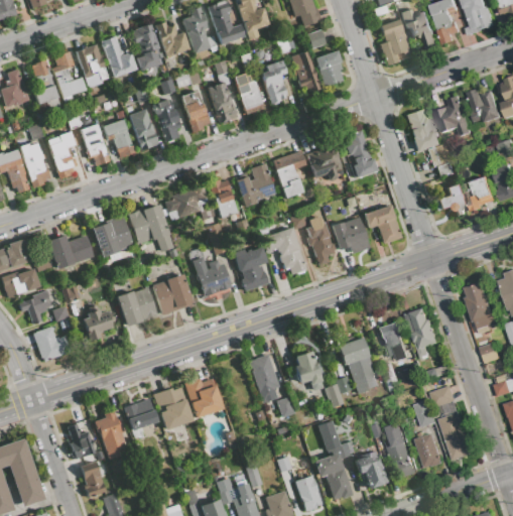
[(0,0),(14,0),(15,2),(14,3),(17,14),(0,19),(0,0)]
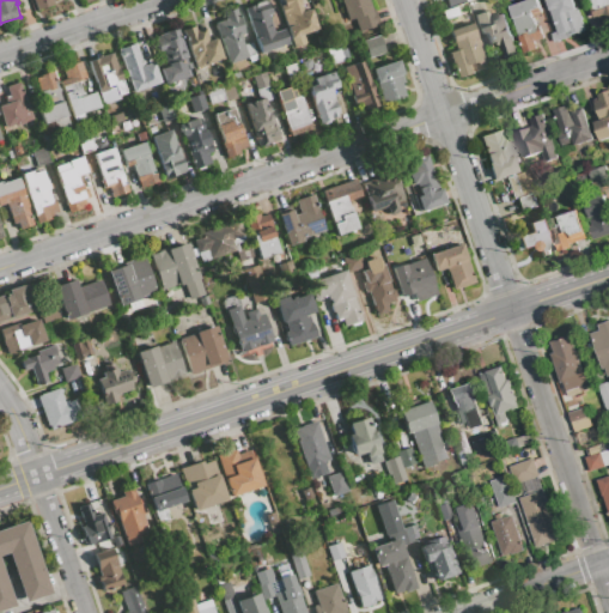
[(54,0),(56,4),(40,10),(36,0),(54,0)]
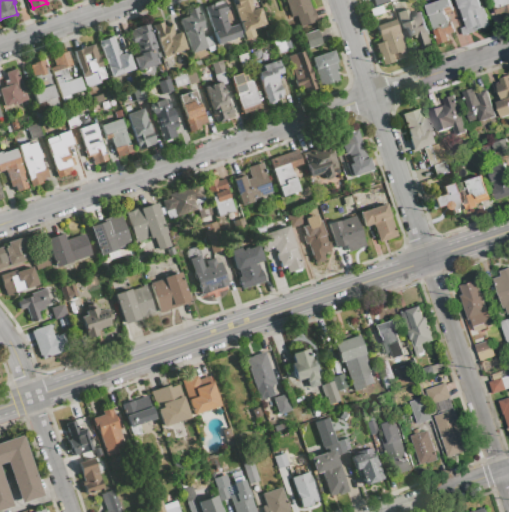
[(241,0),(253,0),(256,9),(262,7),(268,24),(245,31),(236,5),(239,4),(239,1),(241,0)]
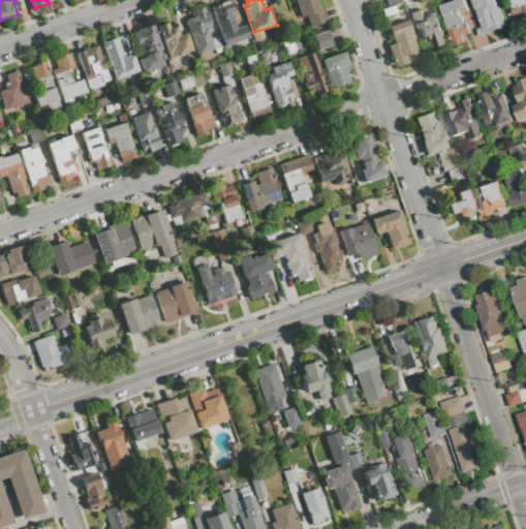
[(328,20),(328,22),(312,27),(308,16),(303,17),(297,0),(320,0),(323,8),(326,7),(330,19),(328,20)]
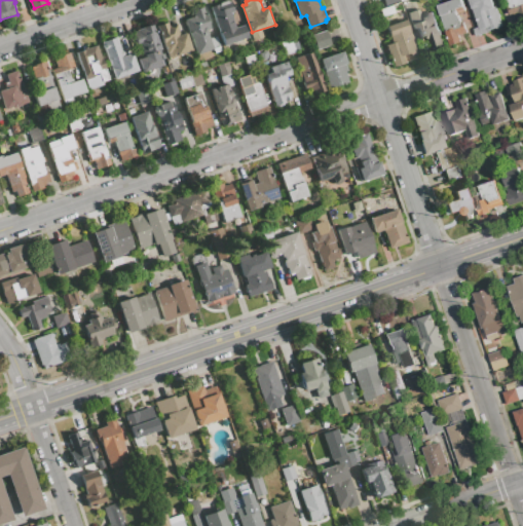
[(440,6),(458,0),(465,0),(470,9),(459,13),(460,15),(462,14),(464,20),(463,20),(463,23),(468,21),(472,33),(463,36),(465,42),(453,46),(440,6)]
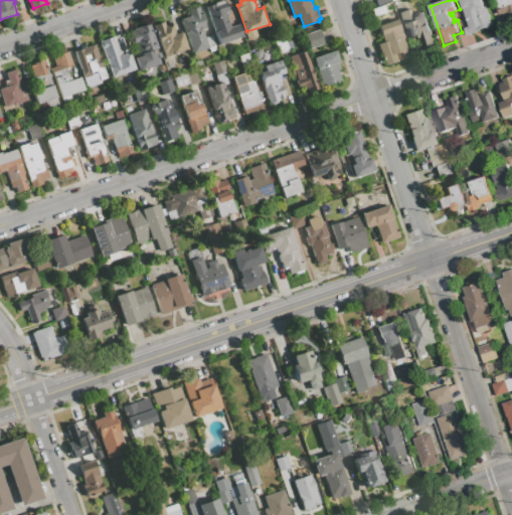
[(493,26),(493,27),(492,28),(491,28),(490,29),(489,29),(488,28),(482,30),(483,32),(470,36),(467,29),(472,27),(463,0),(484,0),(487,9),(490,8),(496,25),(493,26)]
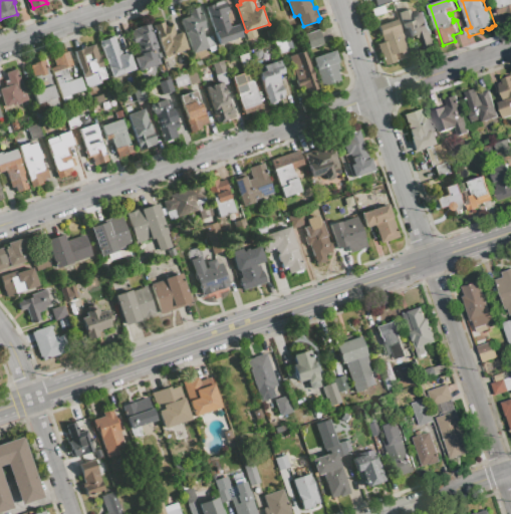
[(501,15),(500,11),(501,10),(497,0),(510,0),(510,18),(508,19),(507,15),(501,15)]
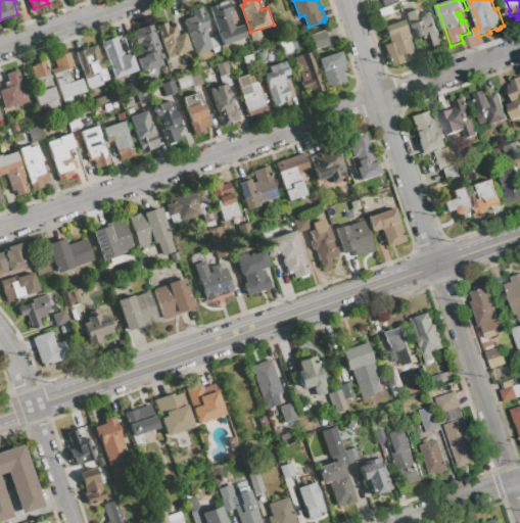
[(225,45),(211,6),(226,1),(227,3),(233,1),(236,11),(230,13),(235,28),(244,25),(248,37),(225,45)]
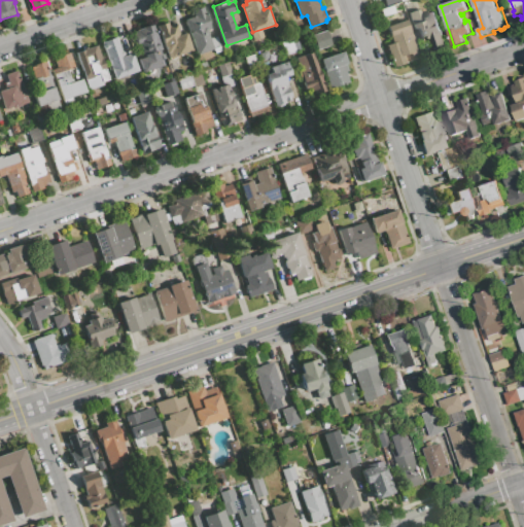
[(395,3),(403,1),(406,9),(398,12),(395,3)]
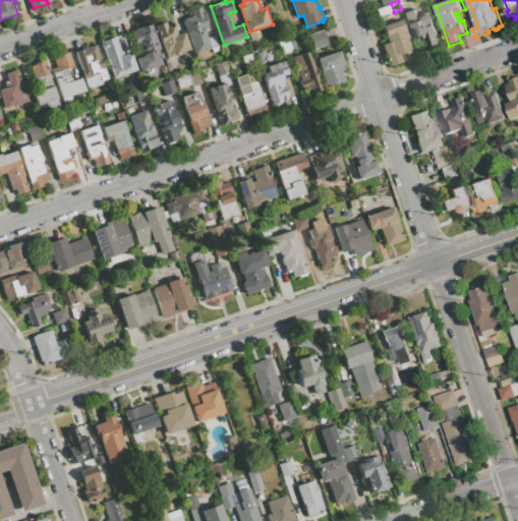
[(394,12),(380,17),(377,8),(384,6),(391,3),(394,12)]
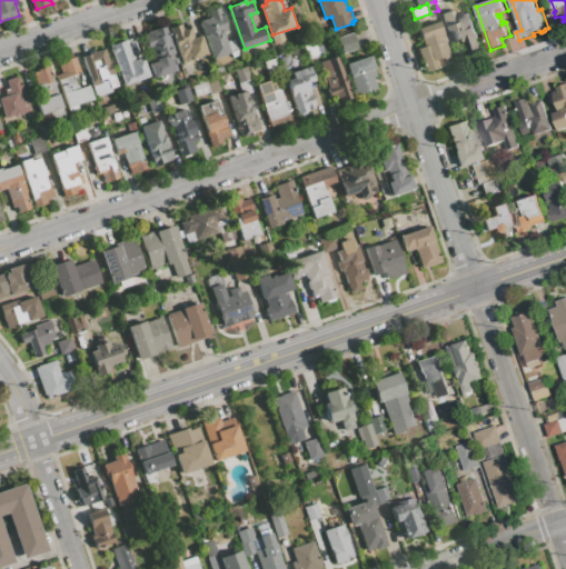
[(211,18),(209,12),(222,8),(230,30),(225,31),(232,53),(216,59),(202,21),(211,18)]
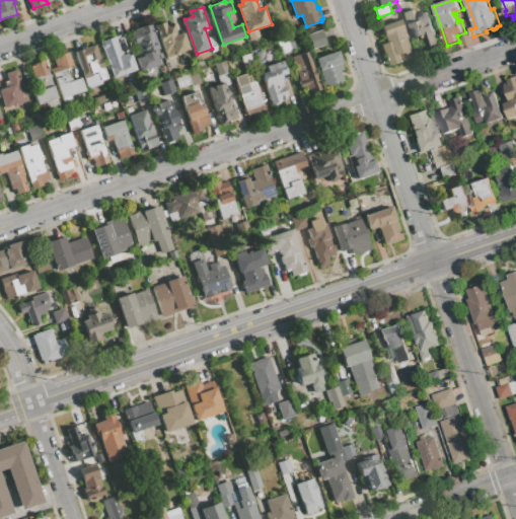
[(432,12),(444,48),(433,52),(428,38),(424,39),(423,36),(416,40),(412,27),(408,28),(402,13),(415,9),(418,16),(432,12)]
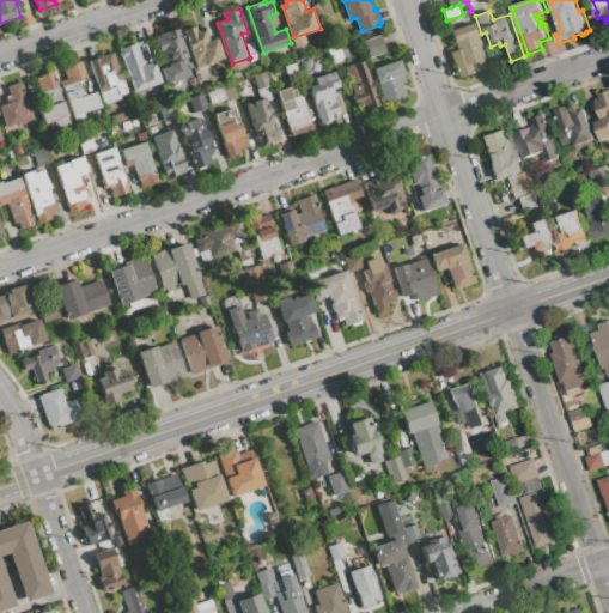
[(451,31),(475,23),(489,67),(460,78),(450,52),(457,49),(451,31)]
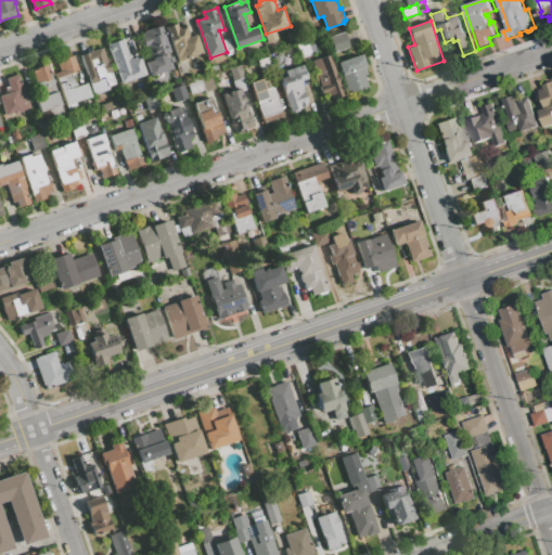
[(192,36),(199,34),(205,53),(179,62),(167,27),(179,23),(180,27),(188,24),(192,36)]
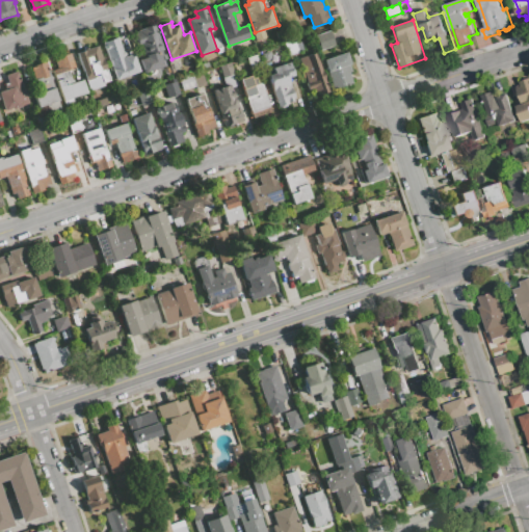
[(140,32),(139,31),(146,29),(146,28),(156,24),(165,49),(162,50),(164,55),(162,56),(165,65),(146,73),(141,59),(149,57),(143,43),(140,44),(136,33),(140,32)]
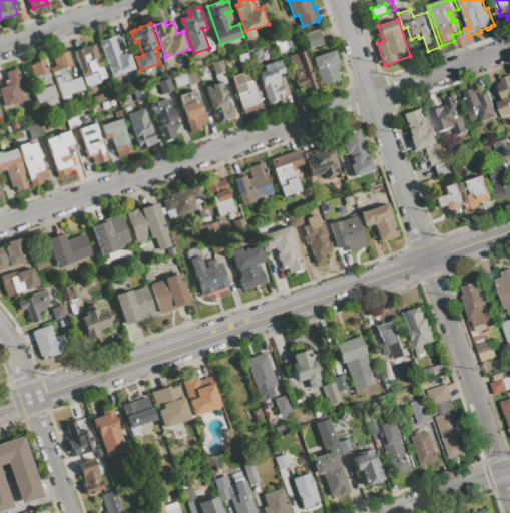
[(306,34),(320,29),(325,43),(311,48),(306,34)]
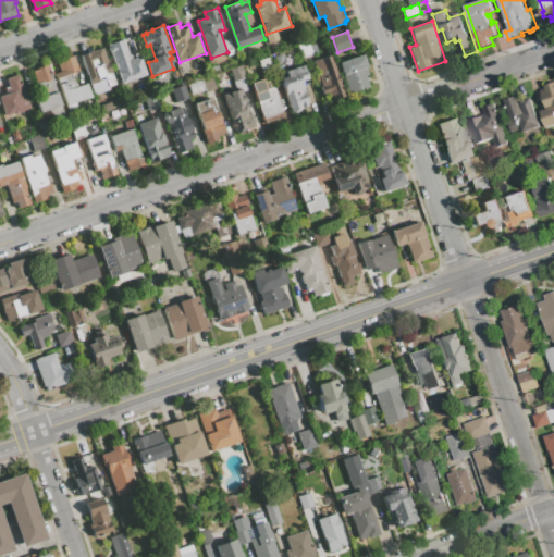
[(232,38),(237,53),(231,57),(224,40),(232,38)]
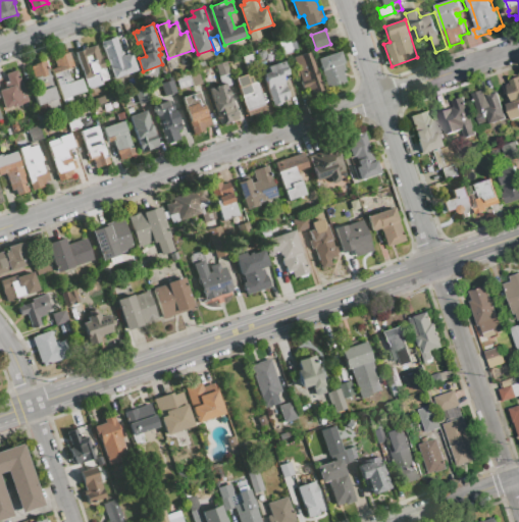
[(103,42),(117,37),(122,50),(124,50),(126,55),(133,53),(139,70),(116,79),(103,42)]
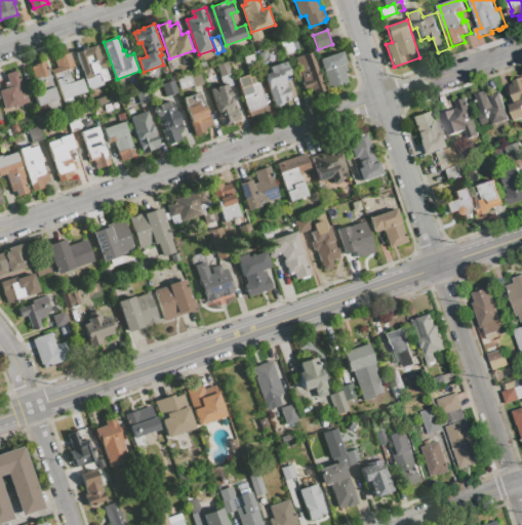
[(78,52),(98,45),(112,82),(91,89),(78,52)]
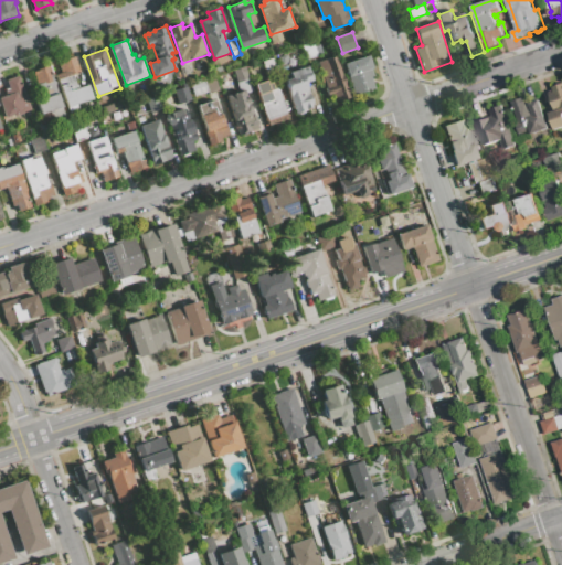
[(278,57),(289,53),(293,62),(282,66),(278,57)]
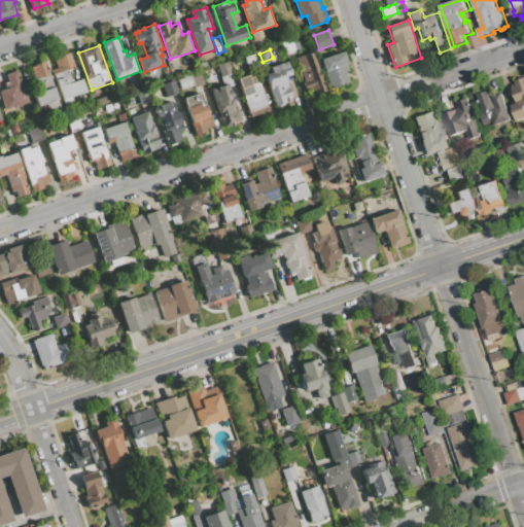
[(307,89),(305,81),(307,80),(299,57),(314,51),(327,91),(319,94),(317,90),(313,91),(312,86),(307,89)]
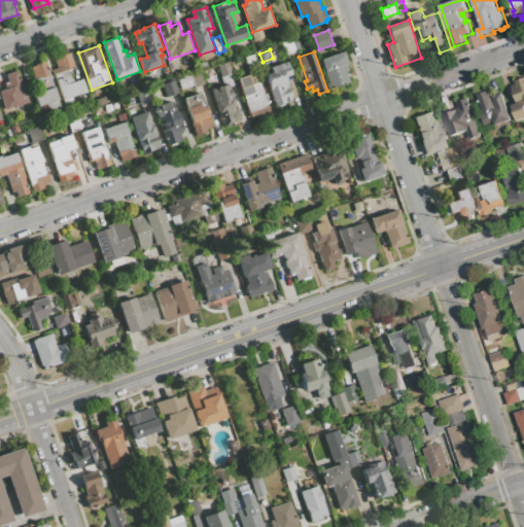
[(348,71),(351,82),(333,89),(322,59),(345,51),(349,63),(348,64),(350,70),(348,71)]
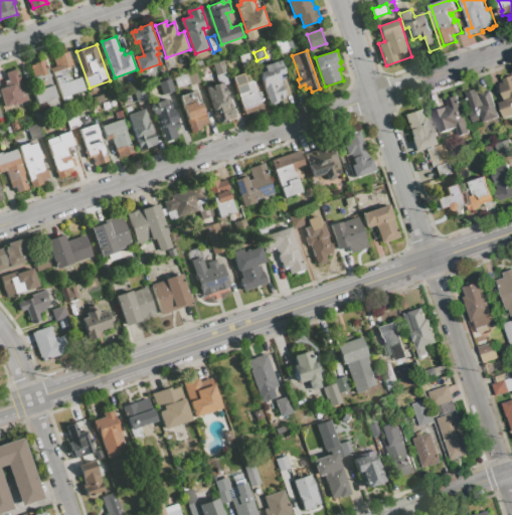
[(57,66),(54,57),(69,51),(74,66),(68,68),(72,80),(81,77),(86,91),(63,99),(52,68),(57,66)]
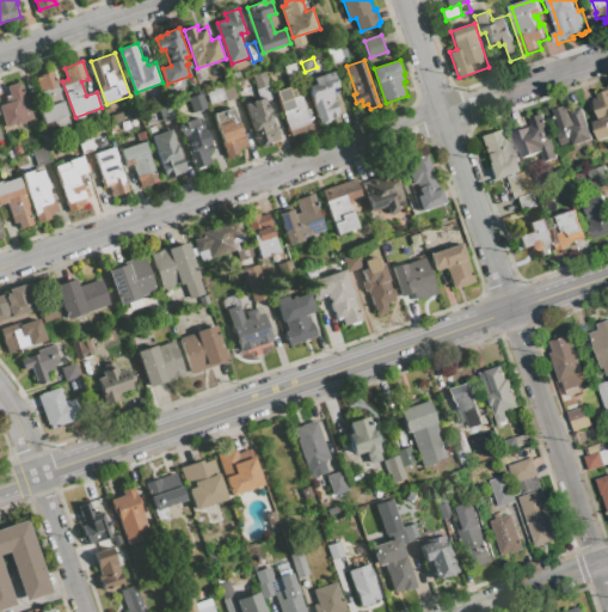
[(286,66),(298,62),(301,74),(290,78),(286,66)]
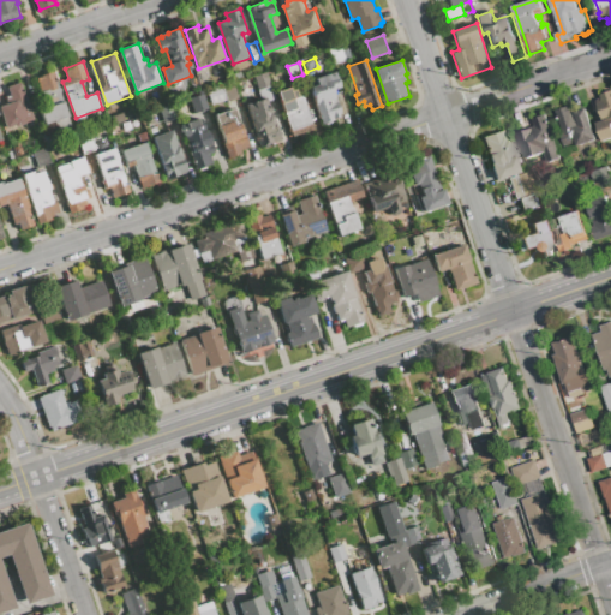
[(46,124),(41,109),(47,107),(37,77),(55,71),(71,115),(46,124)]
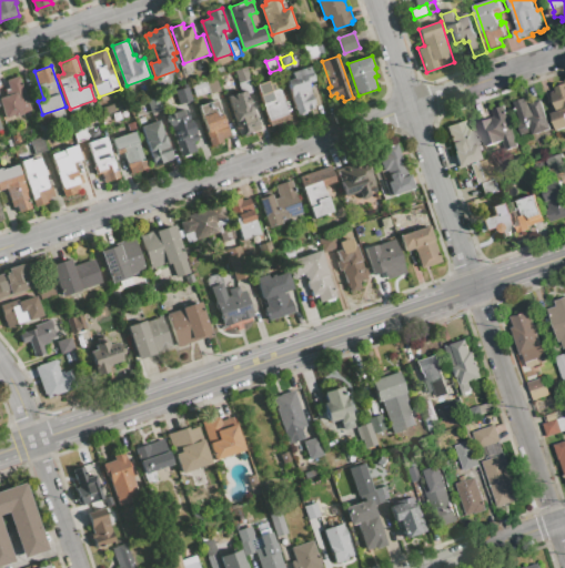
[(224,66),(226,73),(221,75),(218,68),(224,66)]
